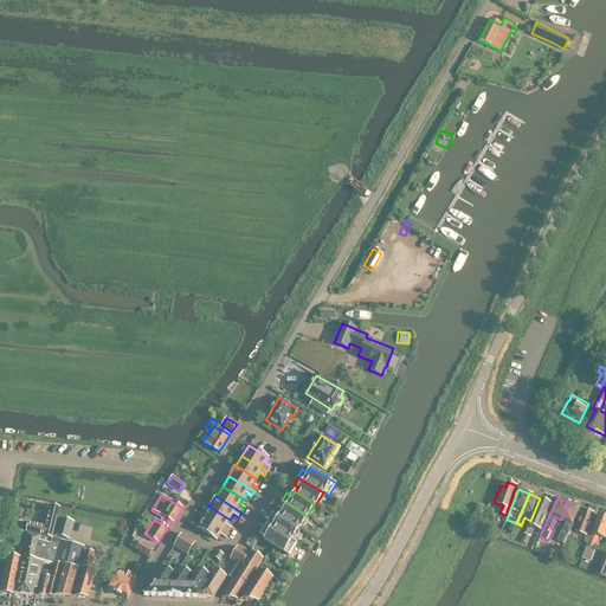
[(530,521),(529,524),(540,529),(552,503),(540,498),(530,521)]
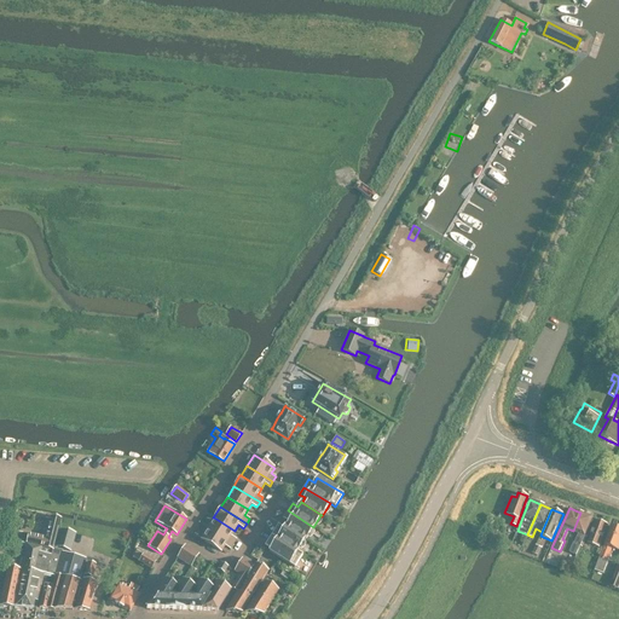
[(306,539),(313,527),(288,510),(283,519),(289,521),(285,526),(305,539),(306,539)]
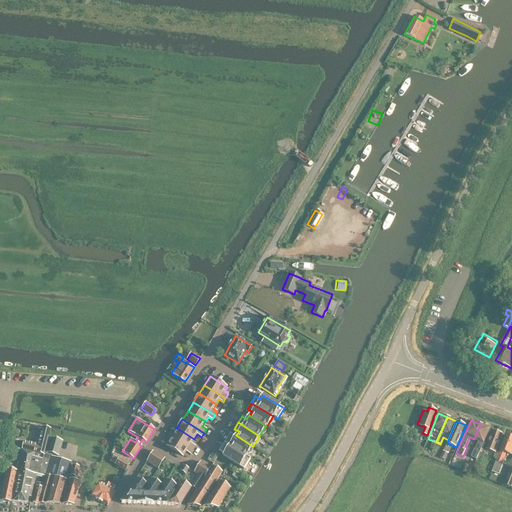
[(480,424),(474,439),(479,441),(475,449),(474,449),(471,456),(476,459),(490,428),(480,424)]
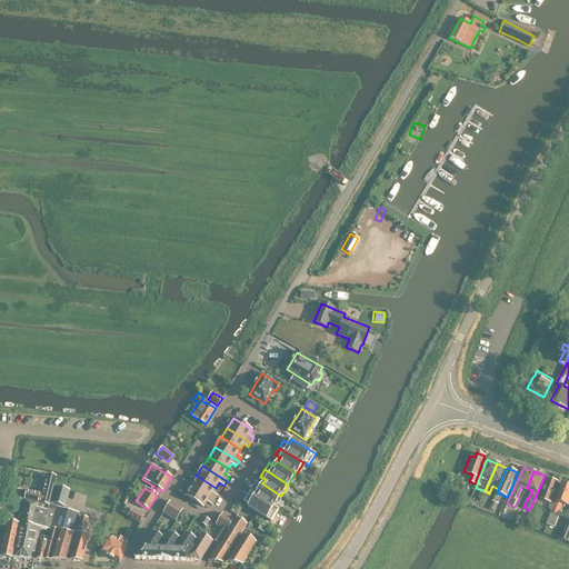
[(215,500),(217,496),(212,492),(216,488),(197,476),(190,485),(215,500)]
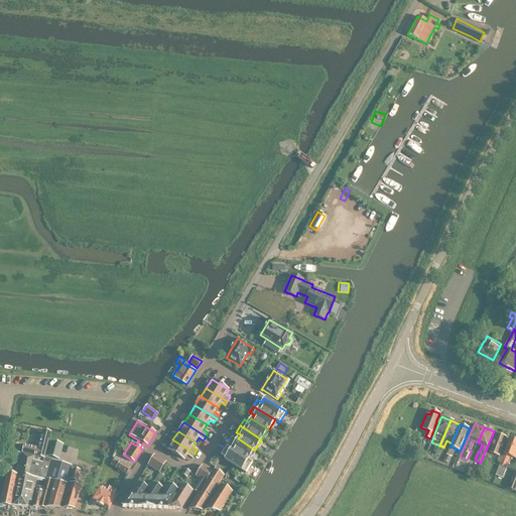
[(13,449),(13,453),(22,455),(22,454),(34,457),(34,458),(34,461),(42,463),(42,464),(47,465),(48,462),(49,462),(50,459),(45,458),(50,435),(38,432),(36,444),(35,447),(23,445),(23,448),(14,446),(13,449)]
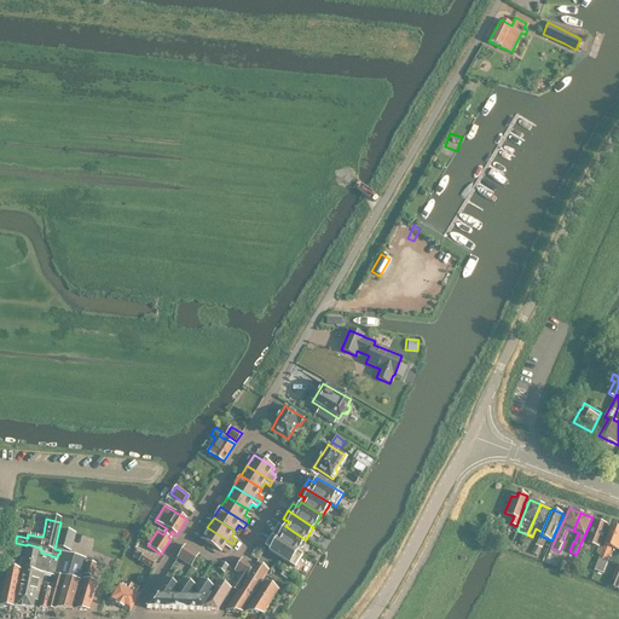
[(591,521),(585,534),(590,537),(588,543),(600,547),(608,524),(607,524),(597,520),(595,522),(591,521)]
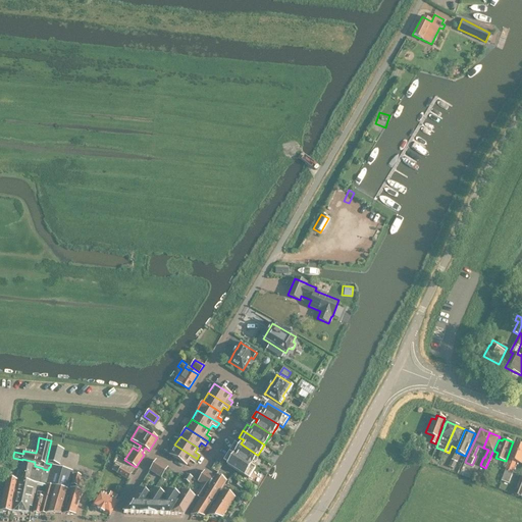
[(232,445),(228,451),(251,465),(257,455),(241,444),(238,448),(232,445)]
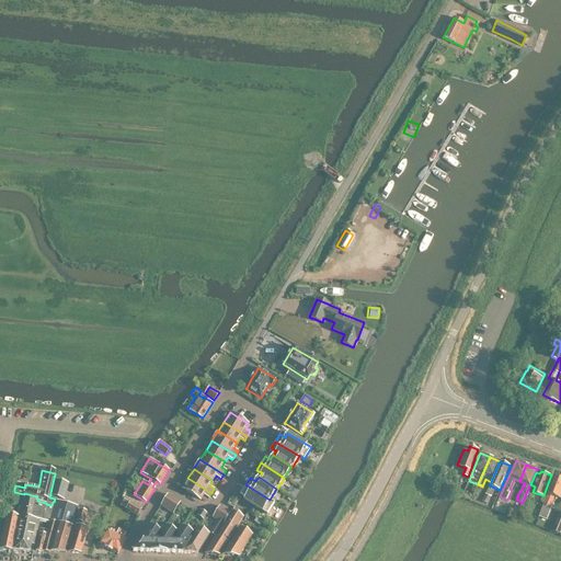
[(560,495),(560,478),(554,477),(539,516),(547,519),(552,506),(550,506),(554,496),(560,499),(560,495)]
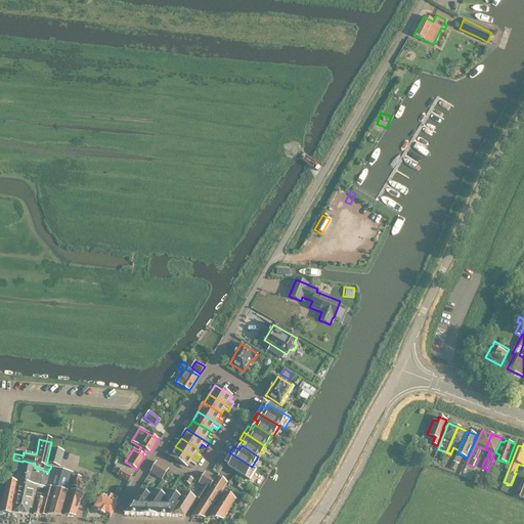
[(170,455),(187,467),(190,462),(194,465),(198,461),(175,446),(170,455)]
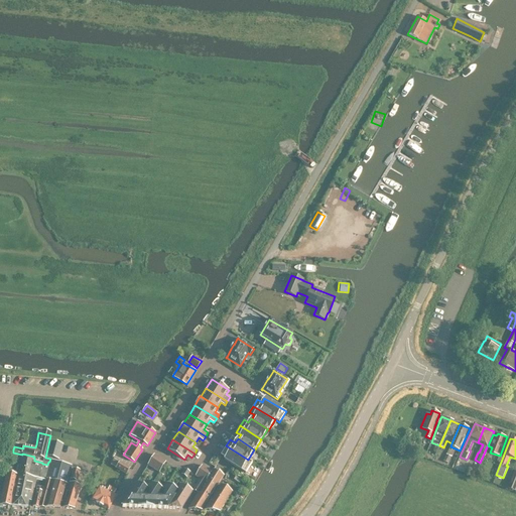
[(411,440),(407,452),(413,454),(417,443),(411,440)]
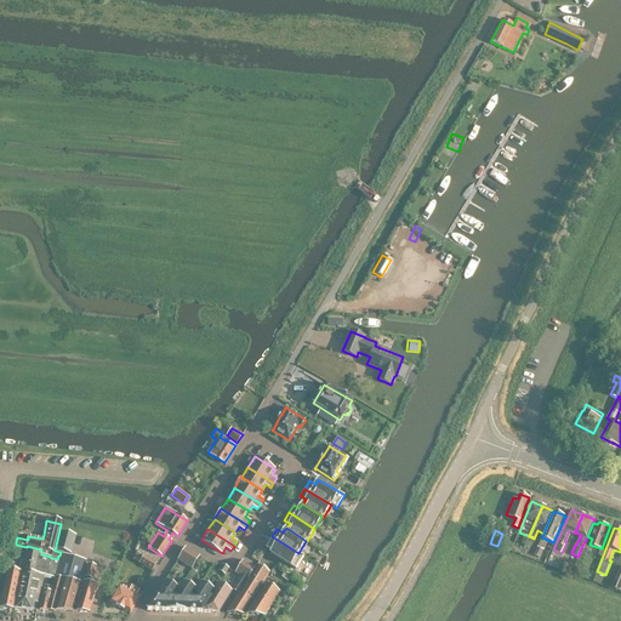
[(70,553),(75,535),(61,531),(56,548),(70,553)]
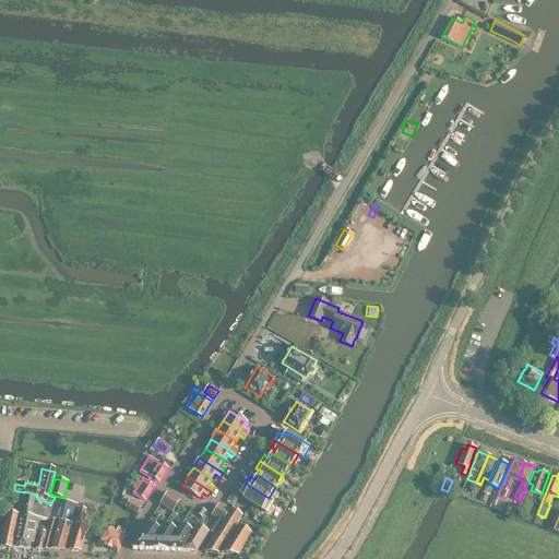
[(84,478),(81,489),(86,490),(90,479),(84,478)]
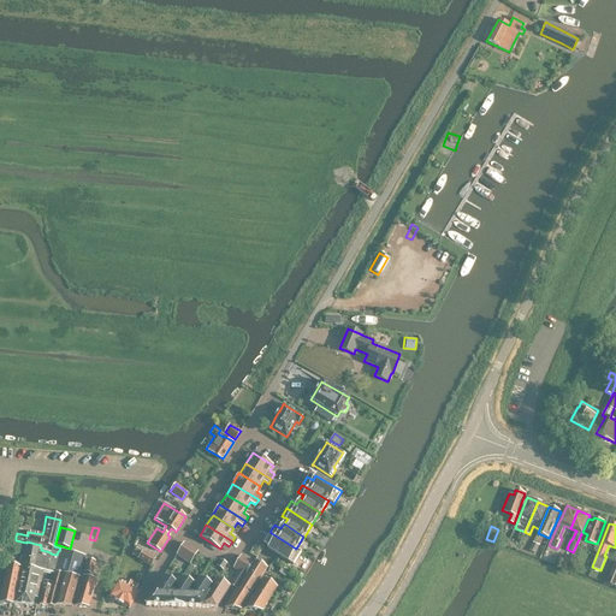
[(301,551),(296,549),(270,532),(266,539),(271,543),(267,549),(292,564),(301,551)]
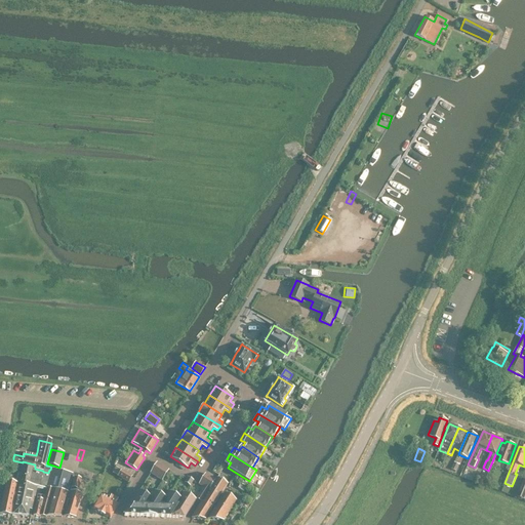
[(23,462),(11,515),(28,516),(30,509),(32,510),(35,491),(34,491),(35,486),(46,488),(50,470),(49,470),(48,473),(43,472),(43,471),(35,469),(35,466),(35,465),(23,461),(23,462)]
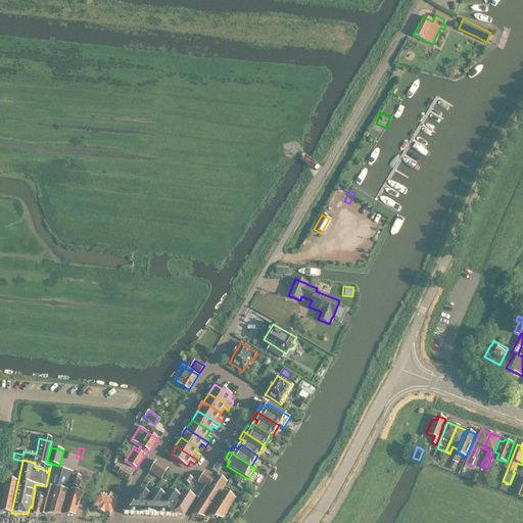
[(168,468),(156,461),(153,466),(164,473),(168,468)]
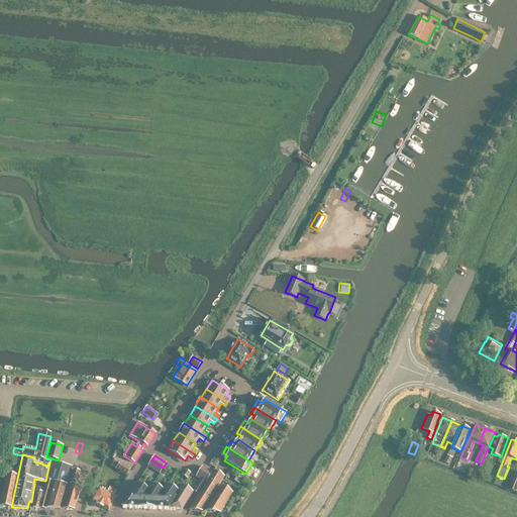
[(163,468),(151,460),(148,466),(160,473),(163,468)]
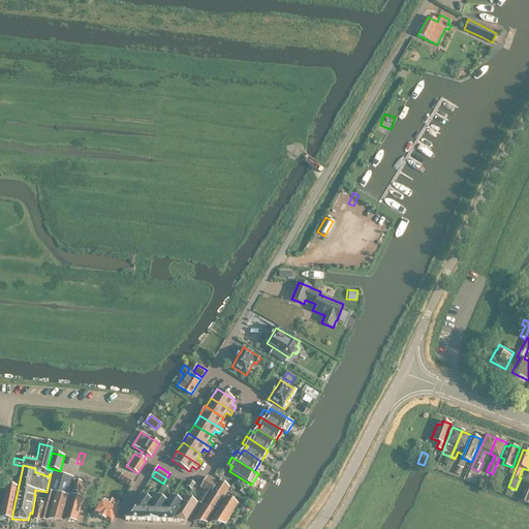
[(497,471),(490,478),(500,489),(507,481),(497,471)]
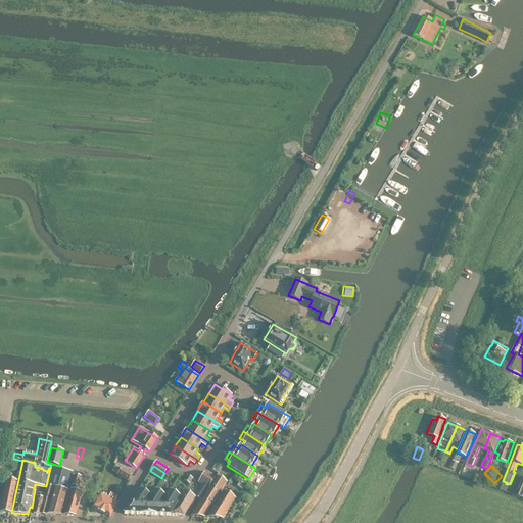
[(74,475),(70,485),(67,485),(72,472),(52,467),(43,498),(41,514),(44,514),(44,515),(74,516),(79,498),(75,497),(81,477),(74,475)]
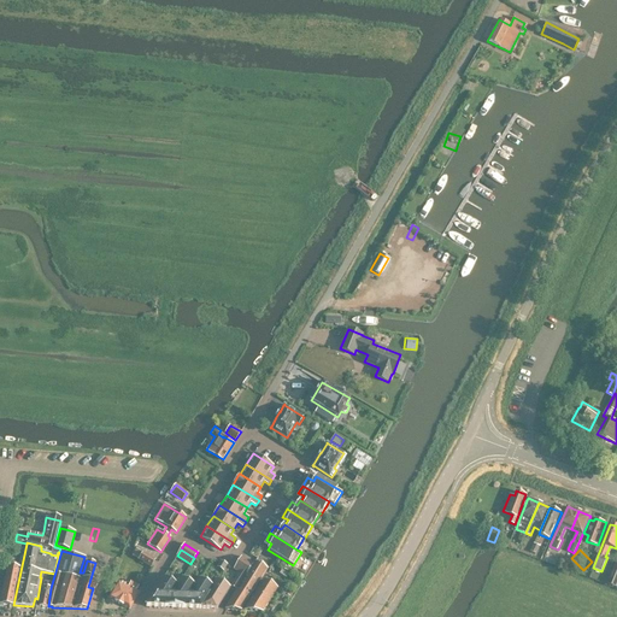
[(142,552),(139,559),(151,566),(154,560),(142,552)]
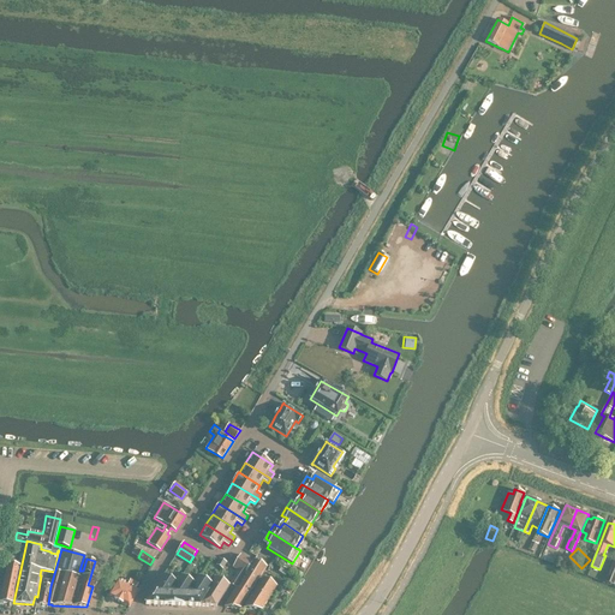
[(252,562),(240,555),(233,567),(238,571),(230,585),(236,589),(252,562)]
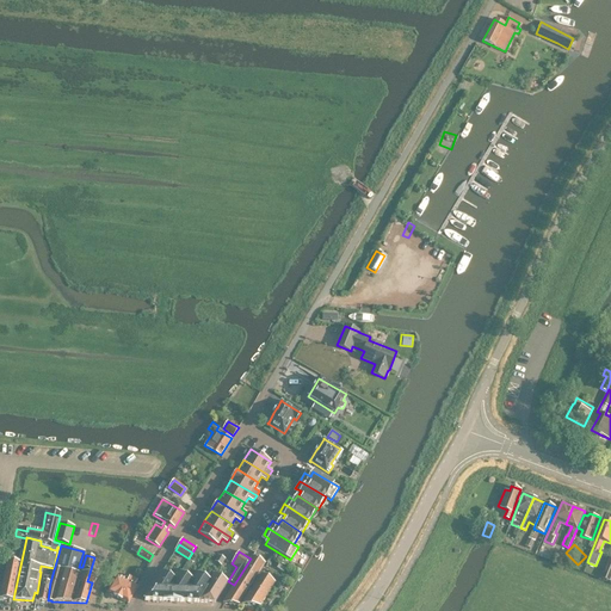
[(224,560),(218,555),(215,561),(221,566),(224,560)]
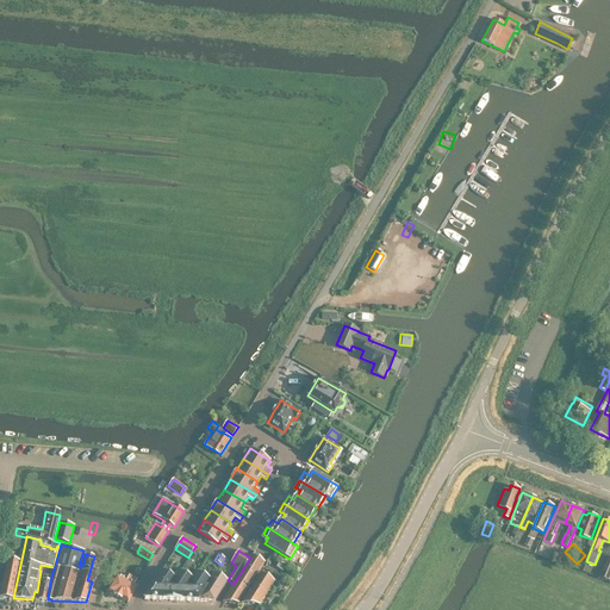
[(13,597),(20,562),(14,561),(14,556),(10,555),(8,560),(7,560),(0,596),(13,597)]
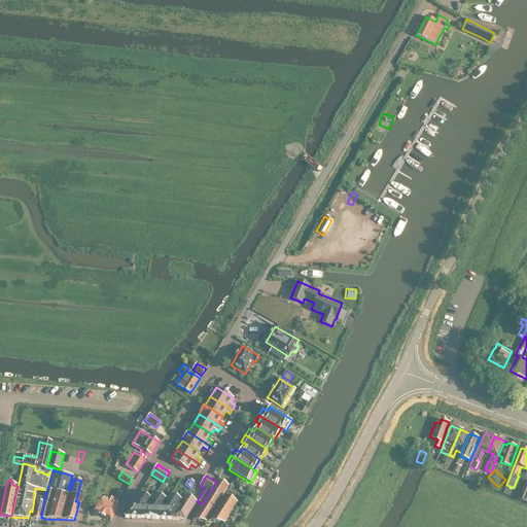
[(218,480),(207,498),(216,504),(227,486),(218,480)]
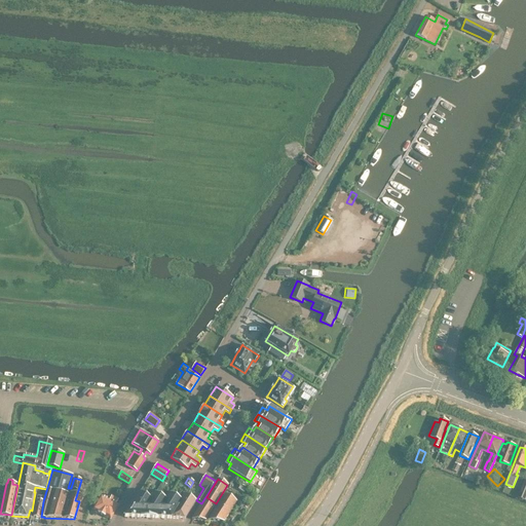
[(124,517),(140,518),(151,500),(140,493),(124,517)]
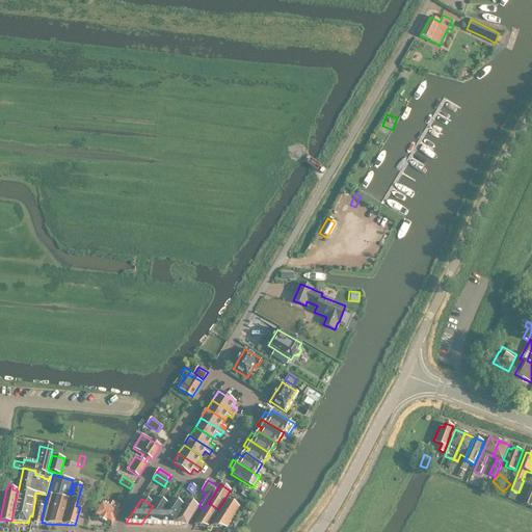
[(141,524),(157,524),(168,506),(167,506),(157,499),(153,506),(141,524)]
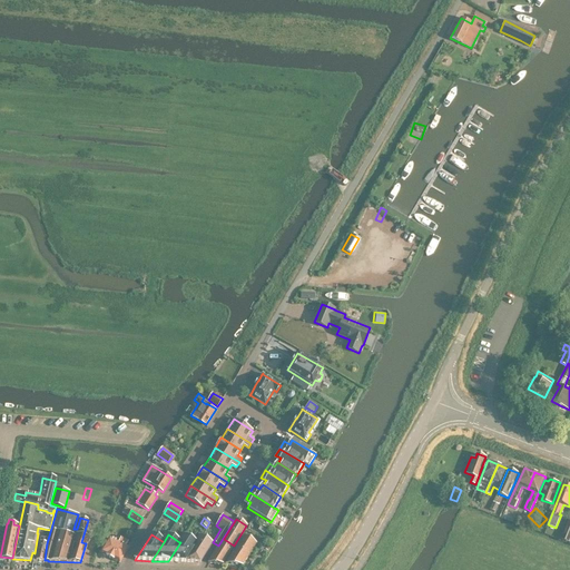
[(168,561),(184,562),(196,543),(184,536),(179,542),(180,542),(168,561)]
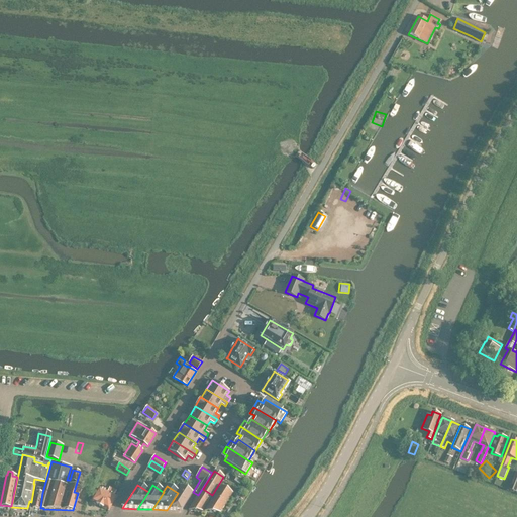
[(167,510),(168,510),(182,510),(193,493),(182,486),(178,493),(167,510)]
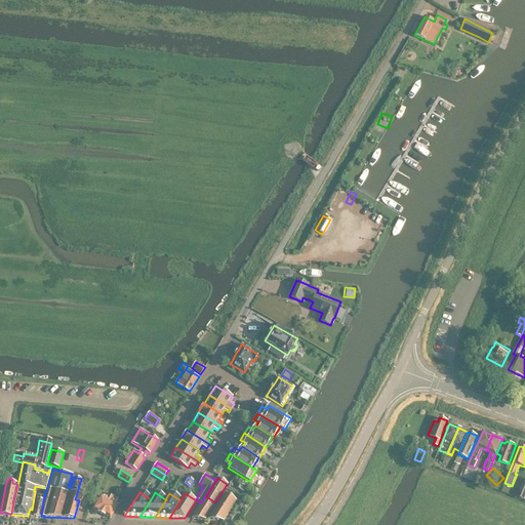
[(118,499),(112,496),(109,494),(107,498),(101,495),(92,510),(110,518),(119,505),(116,502),(118,499)]
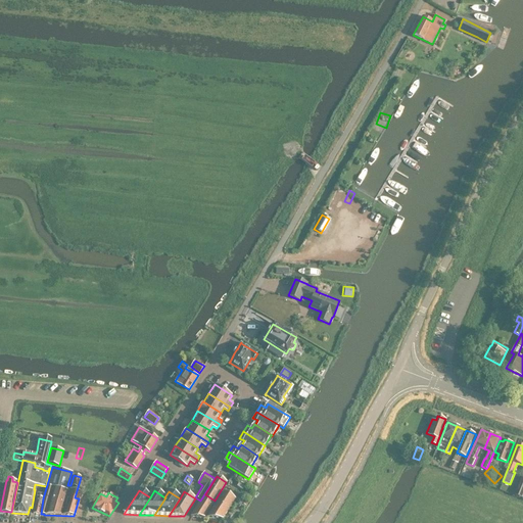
[(235,498),(224,492),(206,518),(223,519),(235,498)]
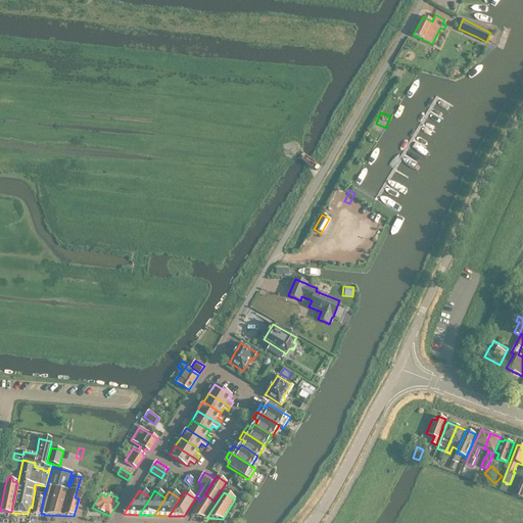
[(37,496),(34,513),(40,514),(43,497),(44,493),(42,493),(41,497),(37,496)]
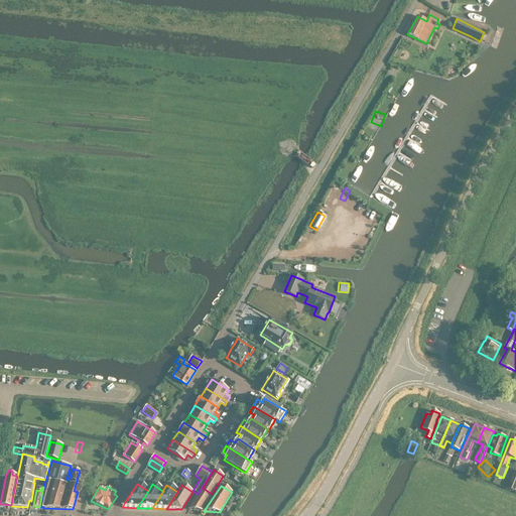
[(203,488),(188,510),(202,511),(212,494),(203,488)]
